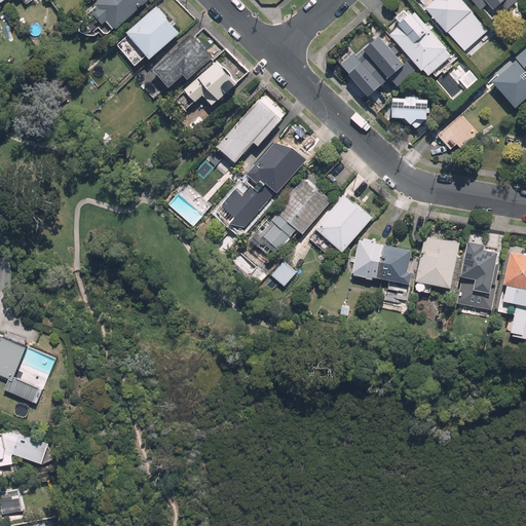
[(97,0),(95,3),(98,7),(91,12),(102,24),(106,21),(113,29),(114,27),(116,29),(140,7),(139,5),(142,2),(144,4),(148,0),(97,0)]
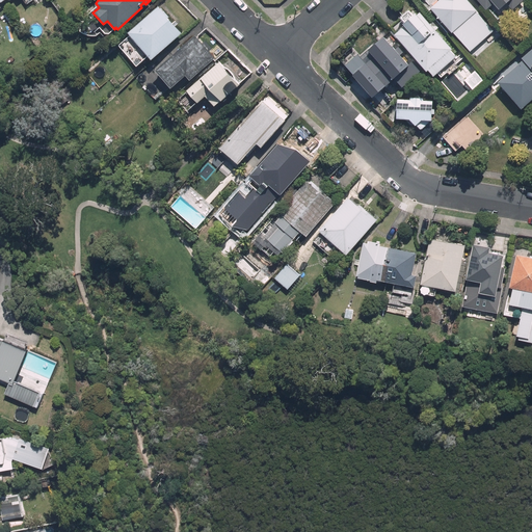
[(423,0),(430,8),(429,9),(452,34),(466,22),(473,30),(485,20),(478,11),(467,0),(423,0)]
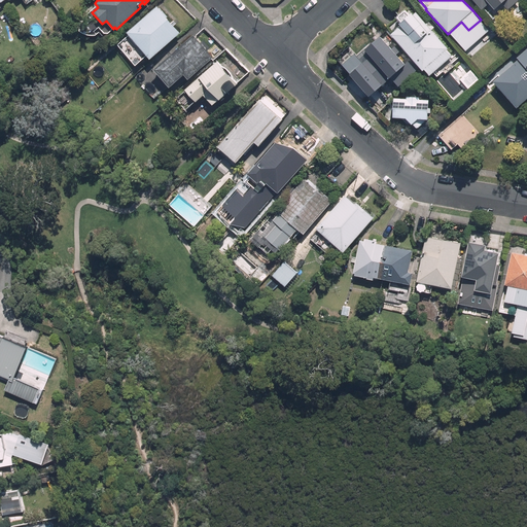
[(517,0),(470,0),(480,10),(490,1),(494,6),(499,1),(506,9),(517,0)]
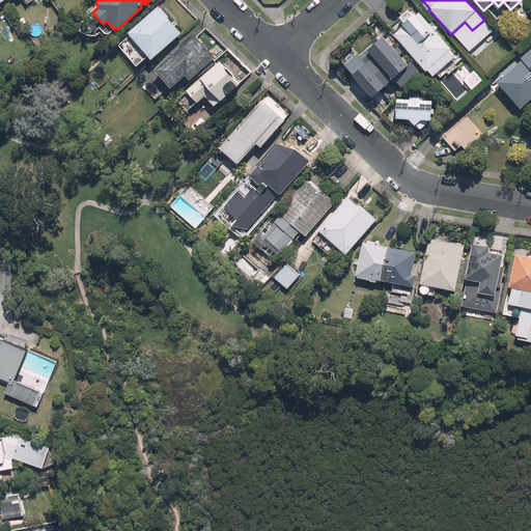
[(159,6),(158,5),(127,32),(150,59),(182,32),(168,17),(170,16),(161,5),(159,6)]
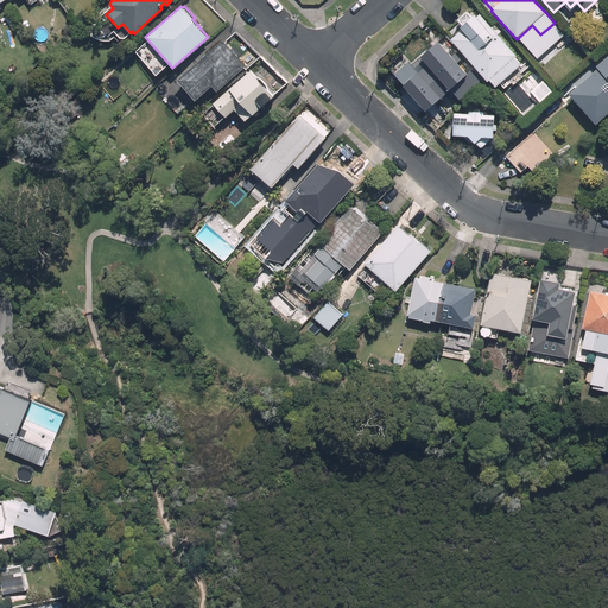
[(518,55),(481,13),(476,17),(475,14),(461,27),(462,30),(451,39),(487,81),(489,80),(495,87),(523,64),(515,56),(518,55)]
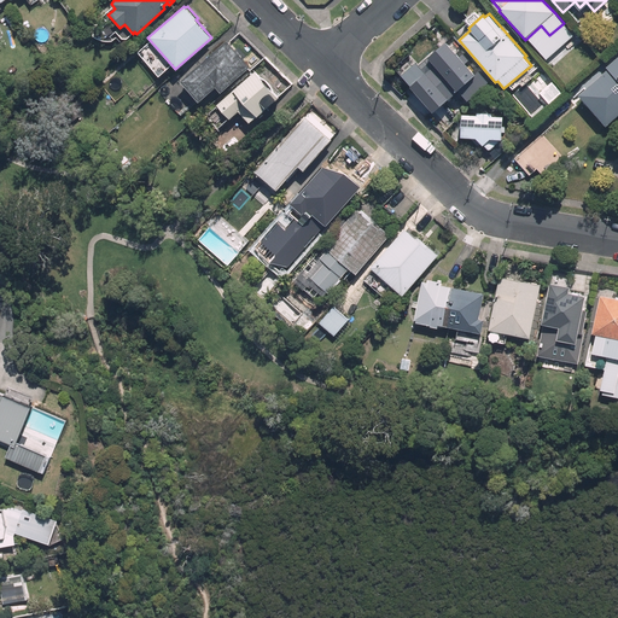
[(228,41),(181,82),(199,103),(215,88),(221,94),(251,68),(228,41)]
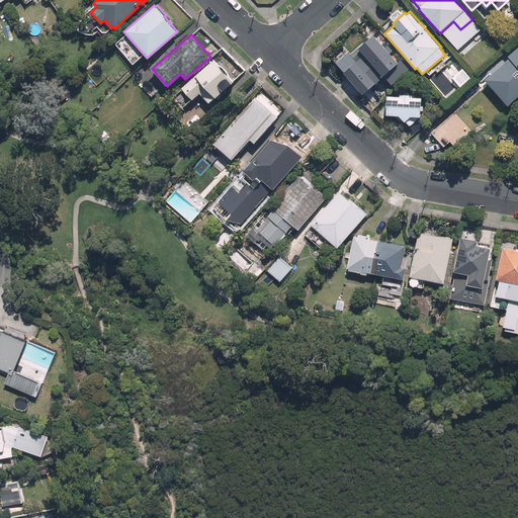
[(505,107),(517,96),(517,47),(506,58),(507,60),(482,82),(505,107)]
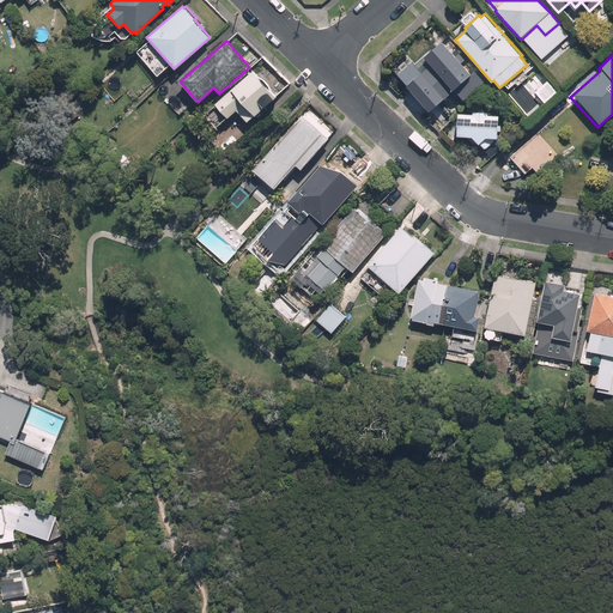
[(473,89),(447,58),(436,67),(434,66),(420,78),(426,85),(413,95),(420,103),(432,92),(434,93),(435,92),(449,108),(473,89)]
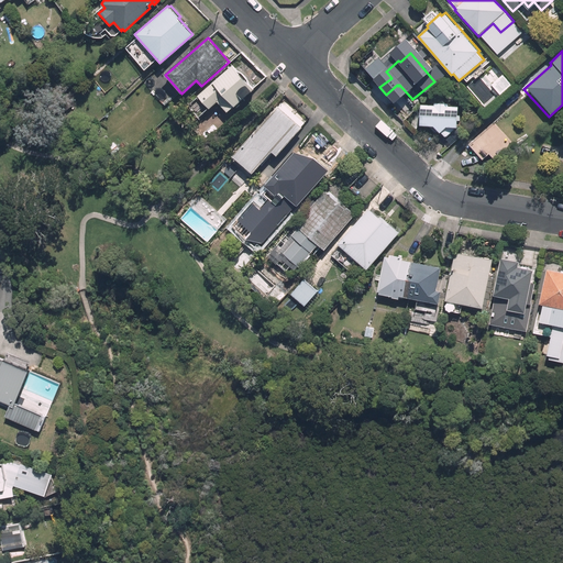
[(236,72),(233,67),(199,97),(209,110),(219,101),(229,113),(254,90),(249,85),(249,84),(249,83),(247,80),(247,79),(246,78),(245,76),(244,75),(243,74),(242,73),(240,72),(239,72),(236,72)]
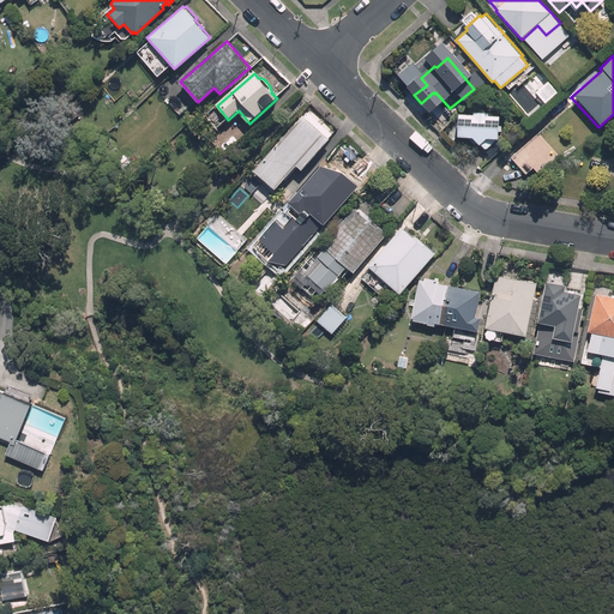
[(302,118),(301,116),(250,173),(271,192),(294,167),(299,172),(327,140),(326,139),(331,133),(307,113),(302,118)]
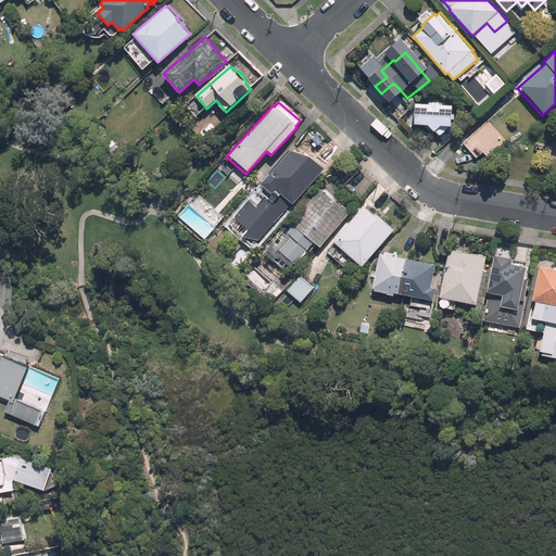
[(440,137),(451,127),(451,106),(414,104),(413,126),(425,126),(429,130),(432,130),(433,133),(436,130),(440,137)]
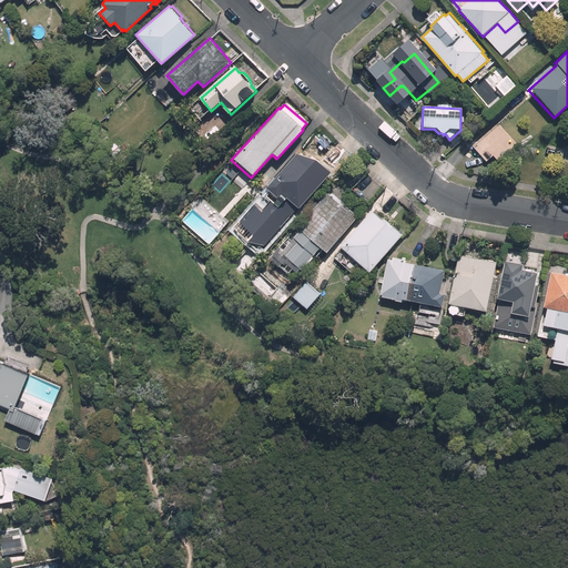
[(497,162),(517,145),(498,123),(470,146),(485,162),(492,155),(497,162)]
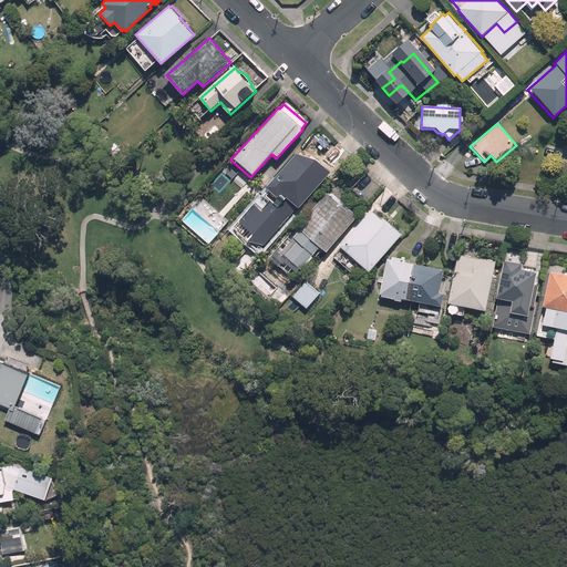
[(298,209),(326,177),(308,162),(307,164),(295,154),(265,188),(275,197),(279,193),(298,209)]
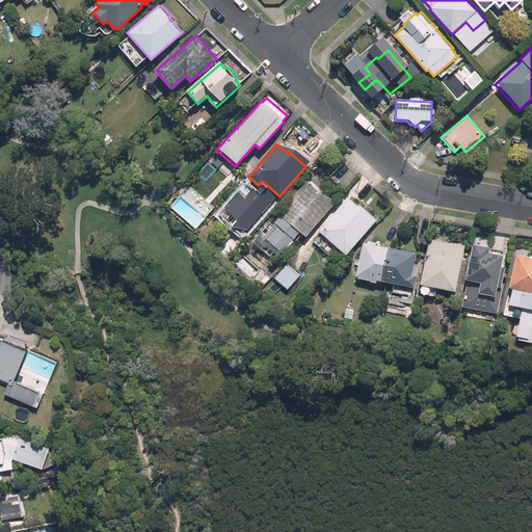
[(134,164),(128,160),(123,165),(130,170),(134,164)]
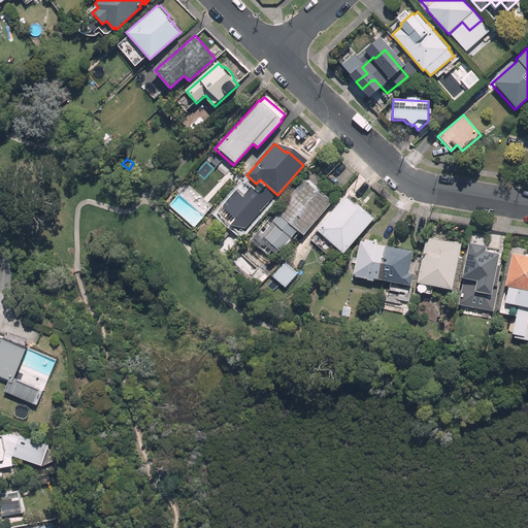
[(302,236),(332,201),(318,189),(317,191),(304,179),(274,212),(277,215),(271,223),(274,226),(264,238),(278,252),(296,231),(302,236)]
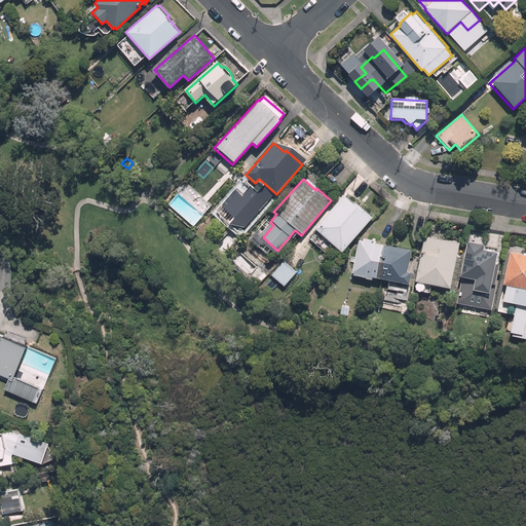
[(340,254),(372,218),(355,203),(353,205),(343,196),(313,230),(340,254)]
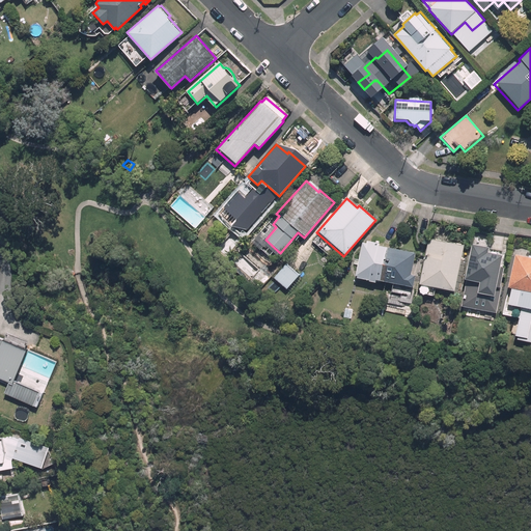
[(385,281),(392,247),(381,245),(382,242),(368,239),(368,242),(363,241),(357,275),(358,276),(358,277),(369,279),(369,280),(376,281),(376,279),(385,281)]
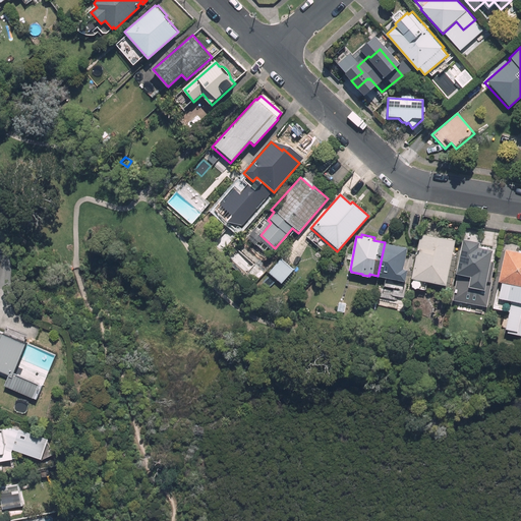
[(447,286),(456,240),(421,234),(412,280),(447,286)]
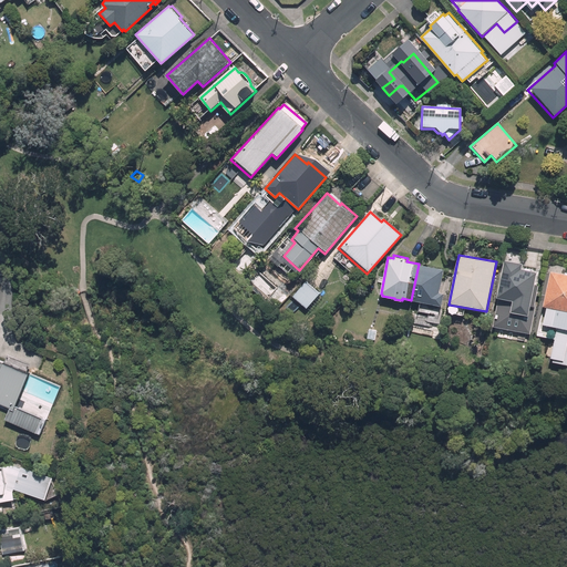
[(536,280),(538,270),(523,267),(524,260),(505,257),(493,322),(532,329),(540,281),(536,280)]
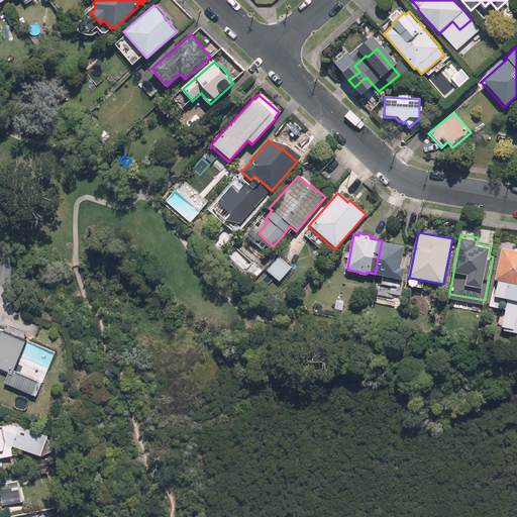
[(382,240),(375,274),(403,279),(406,267),(402,266),(406,245),(382,240)]
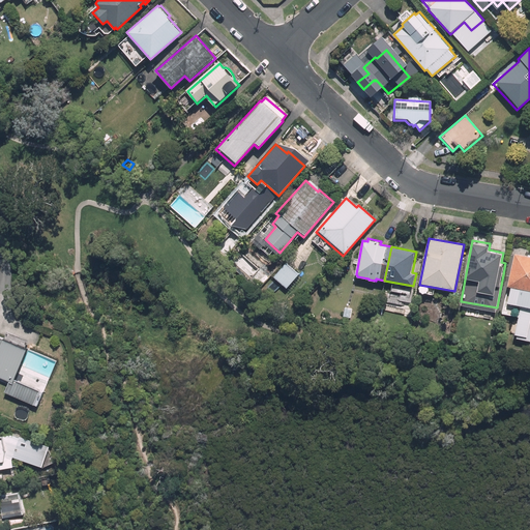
[(529,256),(516,254),(509,283),(513,284),(509,300),(522,302),(522,307),(516,333),(529,336),(529,256)]
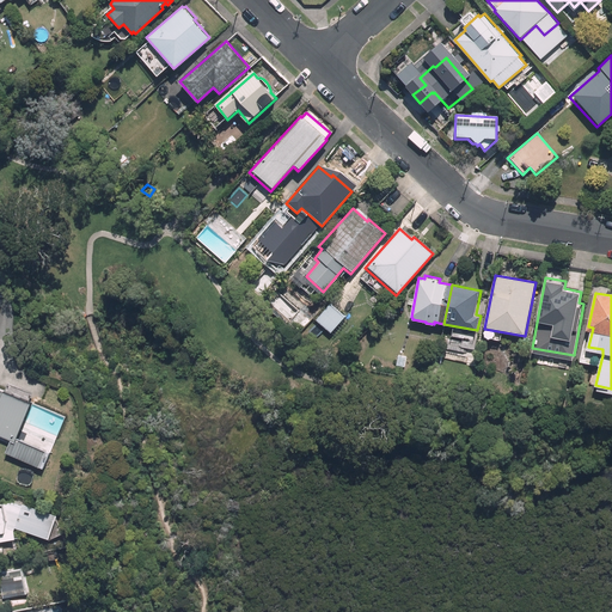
[(329,304),(314,319),(330,334),(344,317),(329,304)]
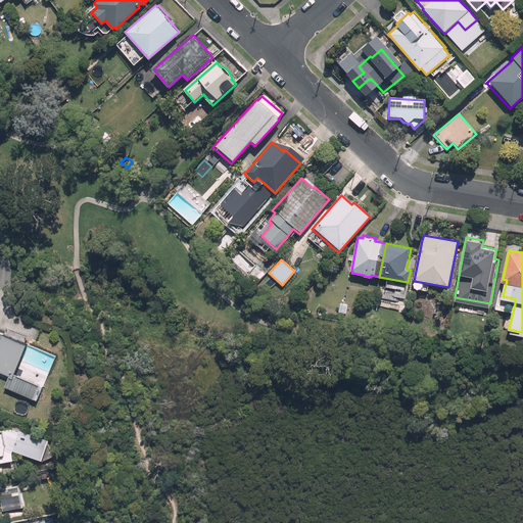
[(336,302),(329,301),(328,308),(335,311),(336,302)]
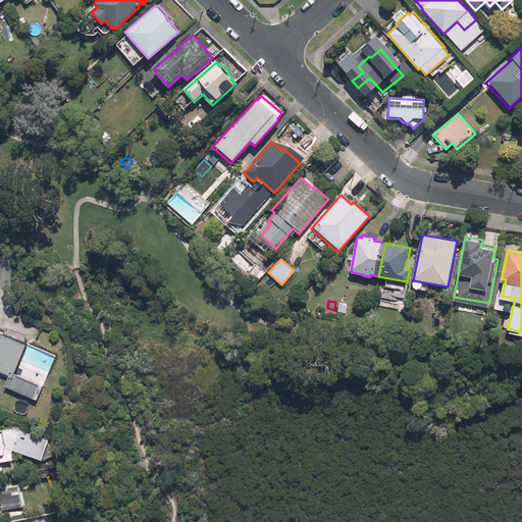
[(0,366),(11,372),(8,381),(36,393),(41,380),(17,371),(30,341),(0,328),(0,366)]
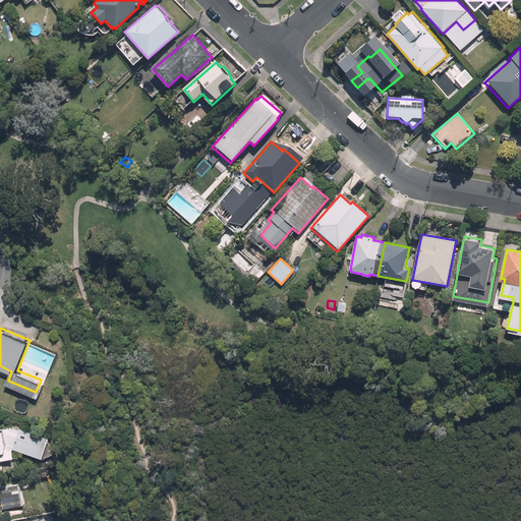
[(4,429),(0,429),(0,462),(15,460),(14,453),(14,451),(45,461),(51,441),(21,430),(21,431),(13,428),(4,430),(4,429)]
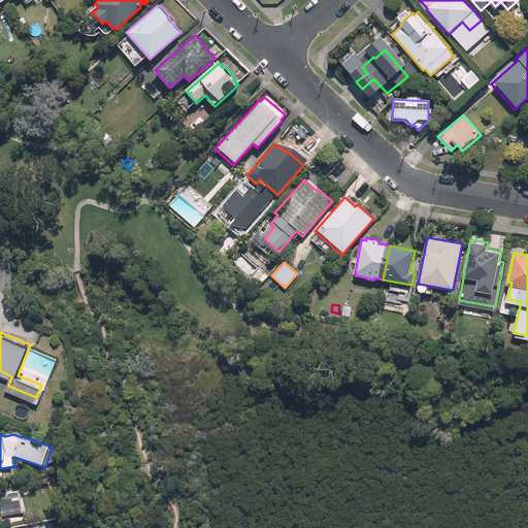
[(26,515),(21,491),(1,495),(6,518),(26,515)]
